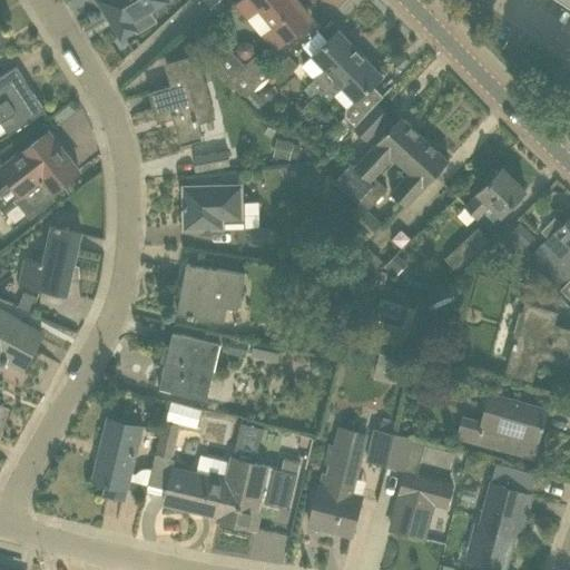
[(98,0),(121,38),(138,31),(157,20),(151,10),(168,0),(98,0)]
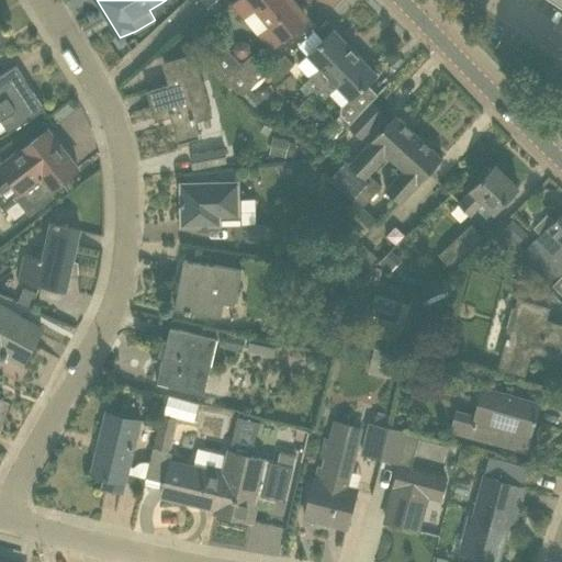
[(224,12),(222,4),(217,0),(215,0),(208,8),(218,18),(224,12)]
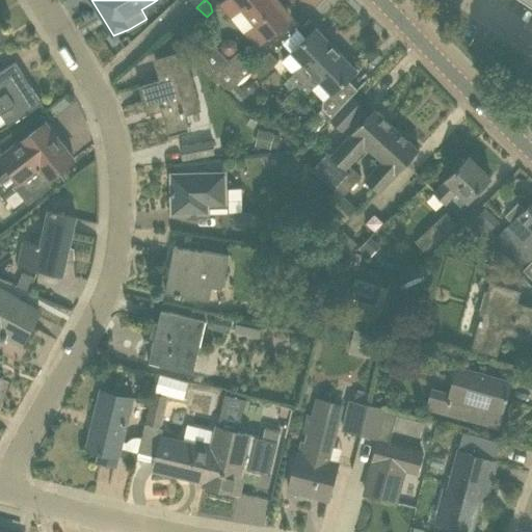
[(274,0),(227,0),(221,4),(256,46),(290,18),(274,0)]
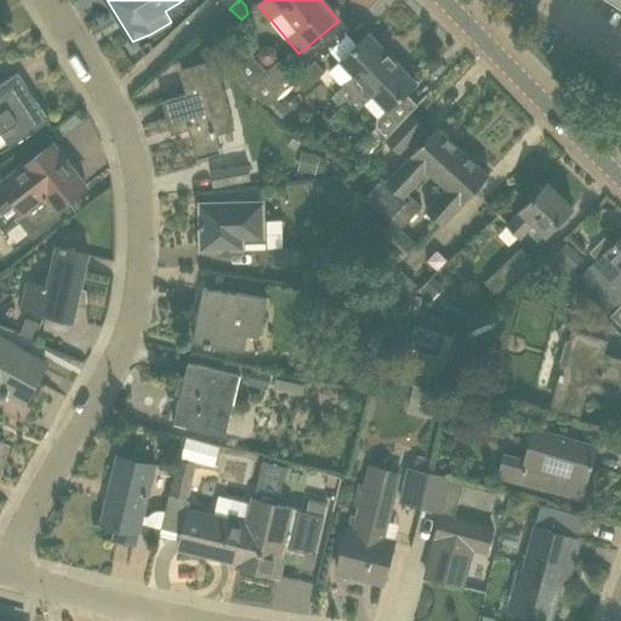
[(347,101),(393,57),(369,32),(341,60),(354,74),(337,90),(347,101)]
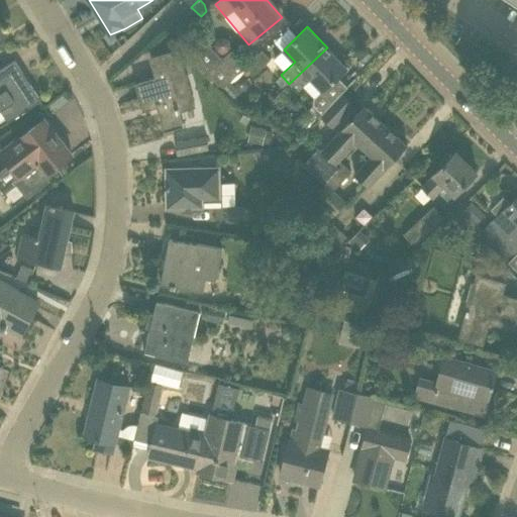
[(196,71),(203,74),(220,91),(244,68),(229,52),(223,58),(200,34),(196,71)]
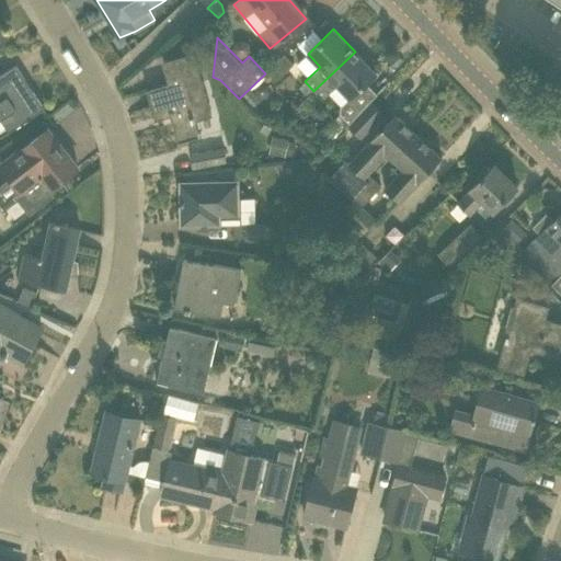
[(249,56),(252,49),(250,42),(243,39),(237,42),(232,48),(236,55),(242,59),(249,56)]
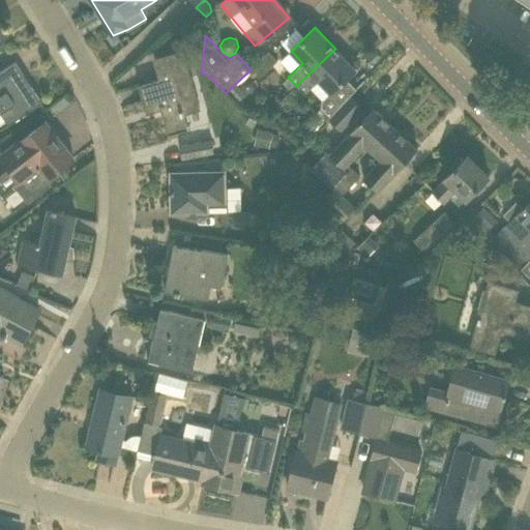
[(322,100),(321,107),(304,124),(293,135),(301,142),(303,145),(311,137),(310,135),(312,133),(314,134),(331,116),(357,88),(347,78),(355,69),(335,49),(296,86),(304,95),(320,81),(330,92),(322,100)]
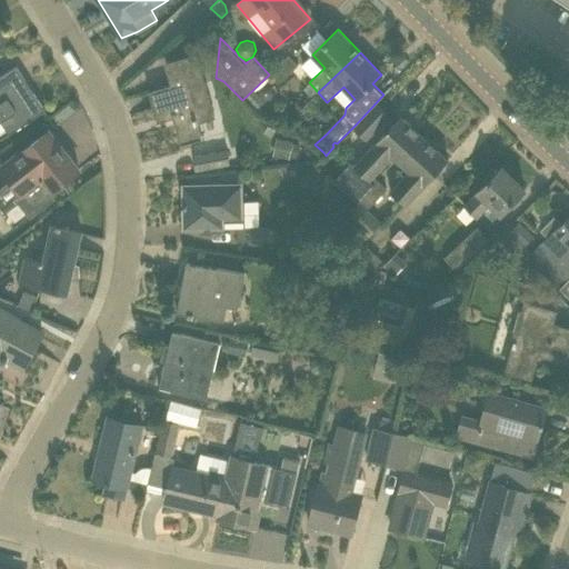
[(213,116),(197,56),(167,63),(173,85),(151,91),(159,119),(172,116),(181,145),(202,138),(198,120),(213,116)]
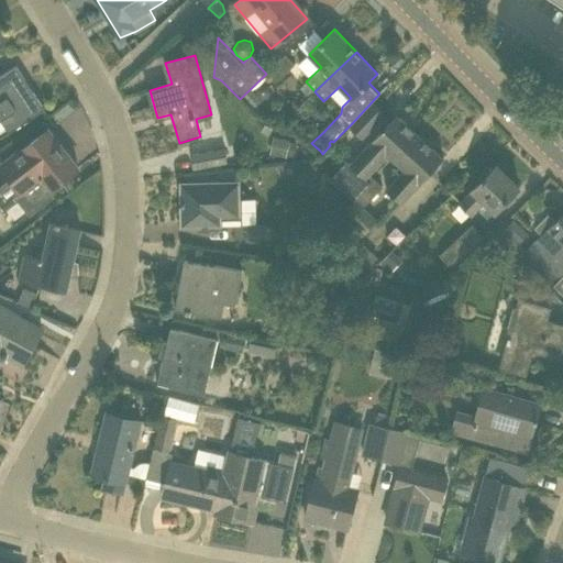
[(286,55),(266,74),(276,83),(295,64),(286,55)]
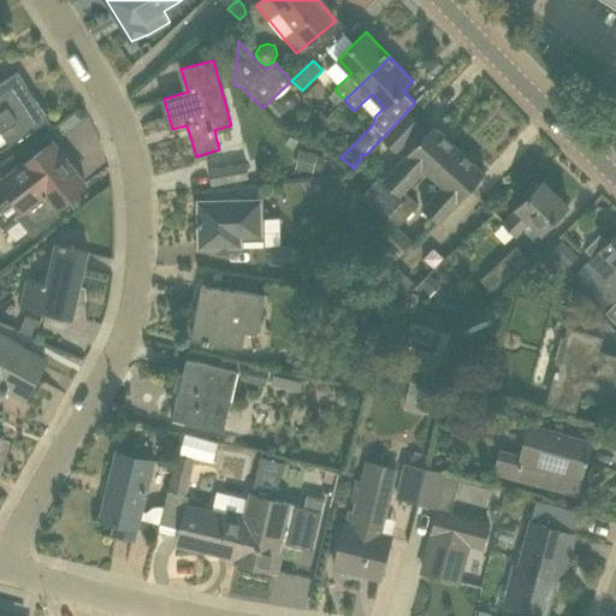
[(0,129),(11,146),(49,119),(18,71),(0,82),(0,129)]
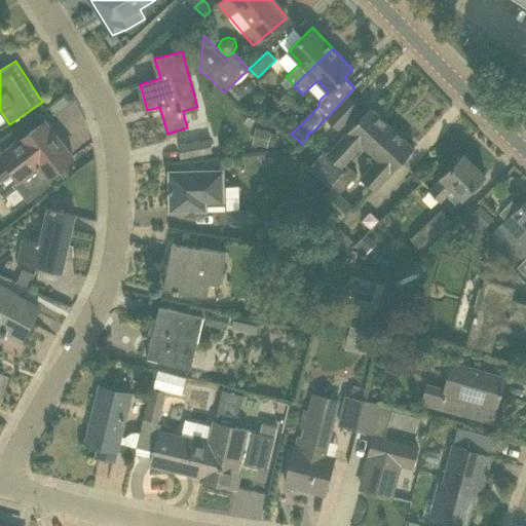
[(243,95),(233,83),(227,89),(238,101),(243,95)]
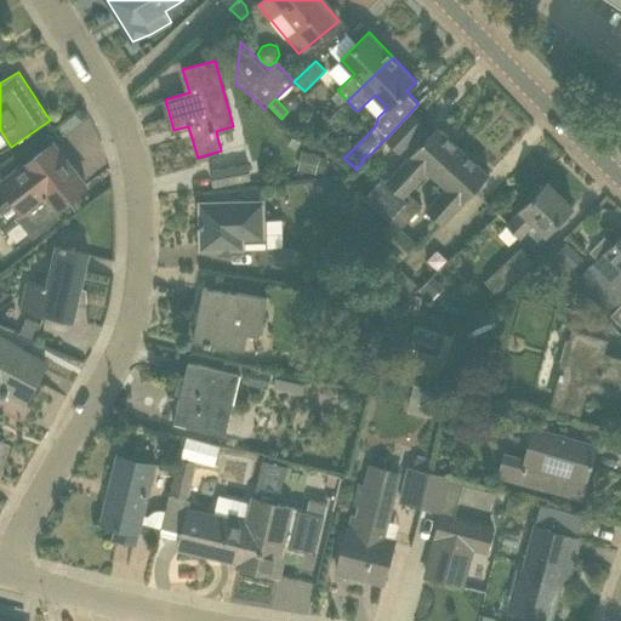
[(398,127),(410,140),(423,125),(411,113),(398,127)]
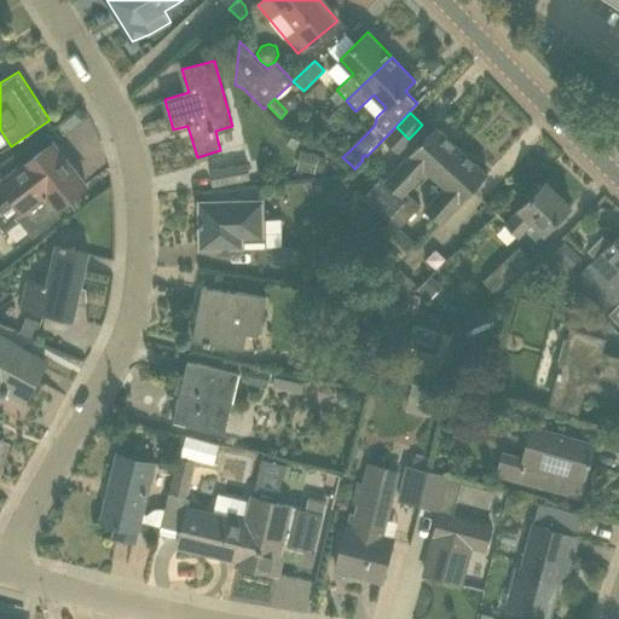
[(376,171),(357,191),(366,200),(371,195),(388,210),(394,204),(397,207),(409,194),(406,190),(426,168),(429,172),(456,143),(437,125),(386,180),(376,171)]
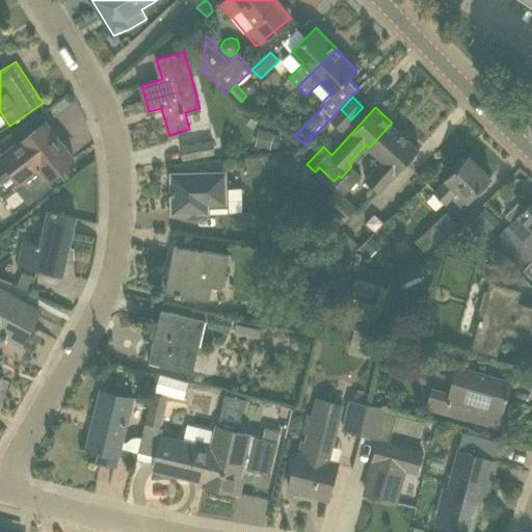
[(295,134),(300,129),(301,122),(296,117),(289,117),(285,122),(285,129),(289,133),(295,134)]
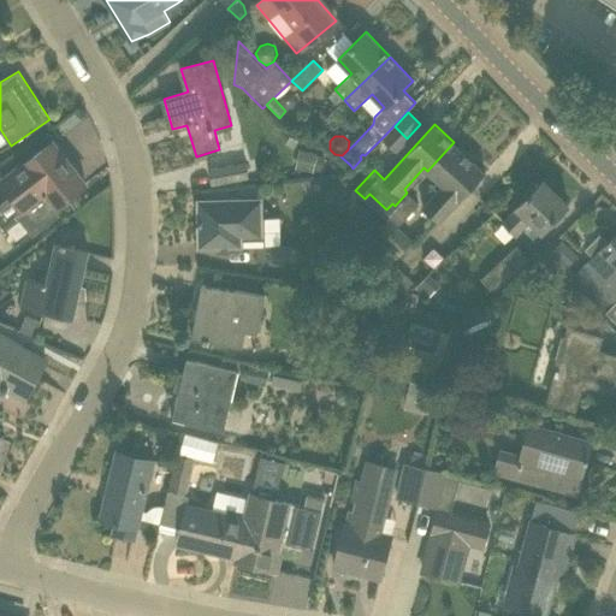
[(439,223),(486,172),(454,142),(427,171),(443,185),(422,207),(439,223)]
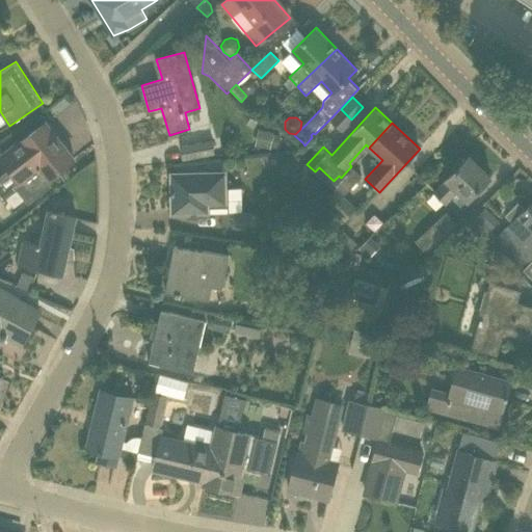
[(1,156),(10,167),(0,176),(0,194),(4,200),(18,188),(29,203),(52,184),(48,179),(74,159),(61,142),(56,147),(40,126),(1,156)]
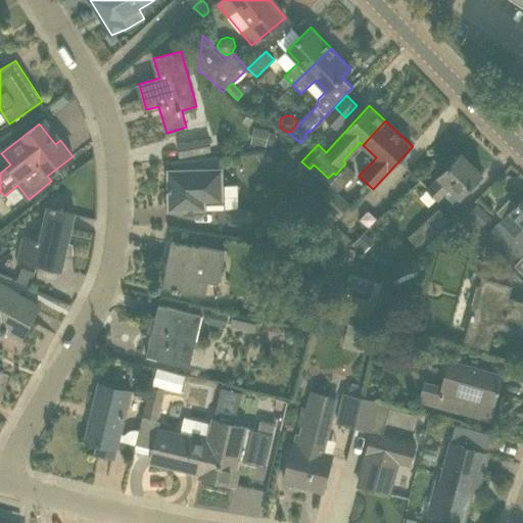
[(258,127),(256,144),(267,145),(275,146),(278,131),(269,130),(269,128),(258,127)]
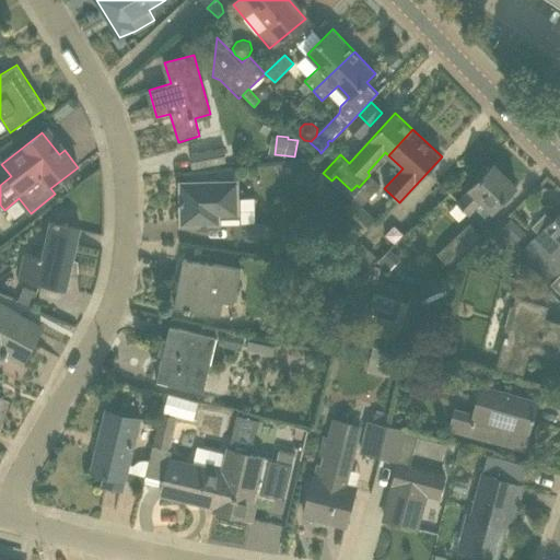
[(224,148),(211,150),(189,153),(193,167),(226,162),(224,148)]
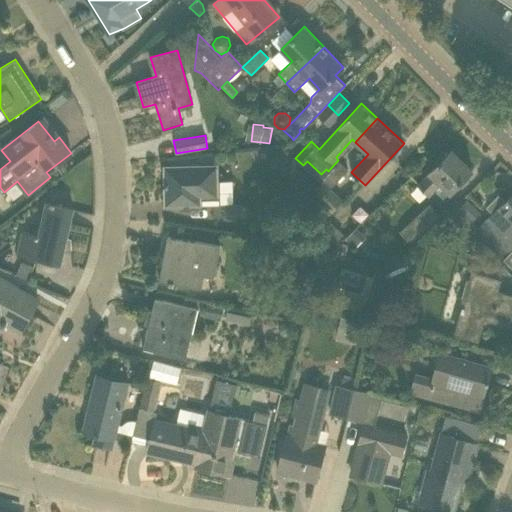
[(434,190),(443,198),(450,191),(472,169),(452,149),(417,185),(428,196),(434,190)]
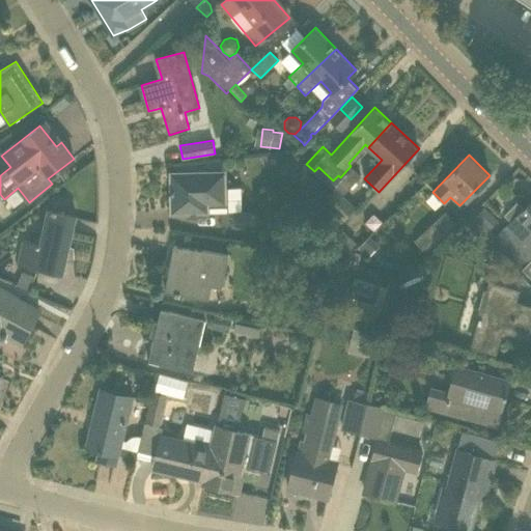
[(333,229),(338,225),(355,207),(344,195),(361,176),(351,166),(340,177),(343,179),(314,212),(330,226),(333,229)]
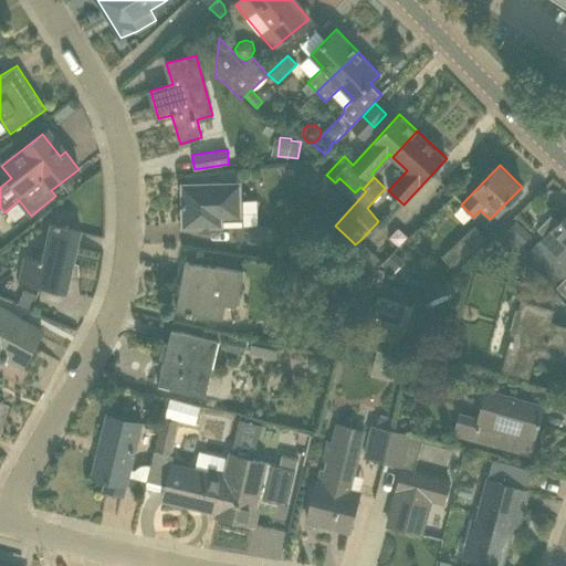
[(237,240),(274,238),(273,229),(263,224),(258,224),(257,199),(242,199),(241,184),(184,185),(184,202),(182,202),(182,207),(184,207),(185,226),(237,226),(237,240)]
